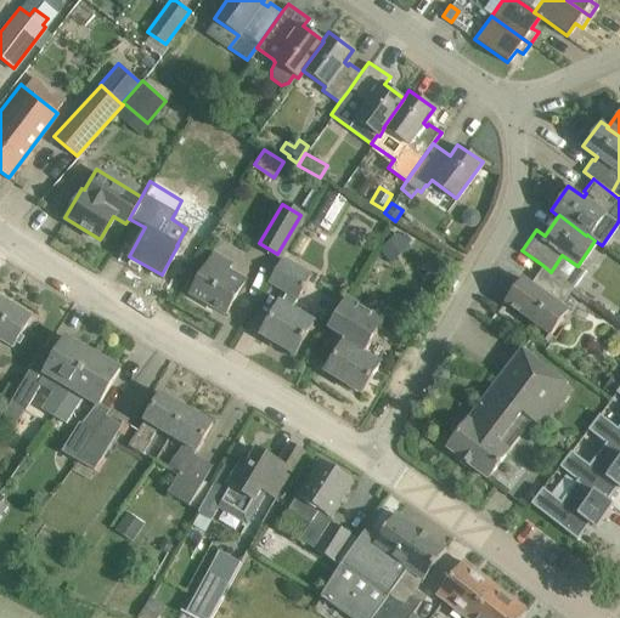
[(409,243),(398,231),(378,248),(389,261),(409,243)]
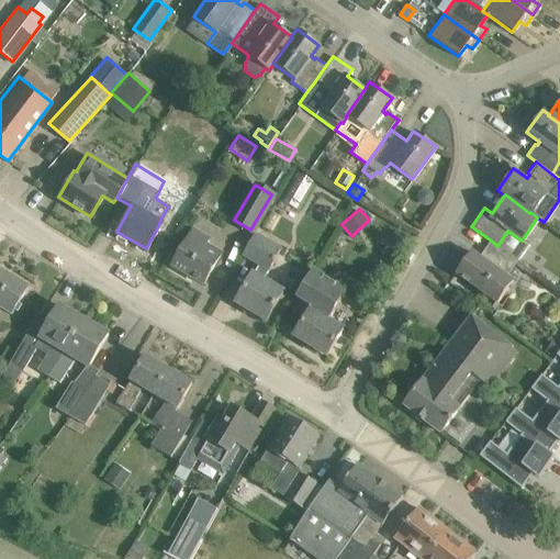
[(219,252),(204,243),(209,236),(192,226),(171,264),(202,281),(219,252)]
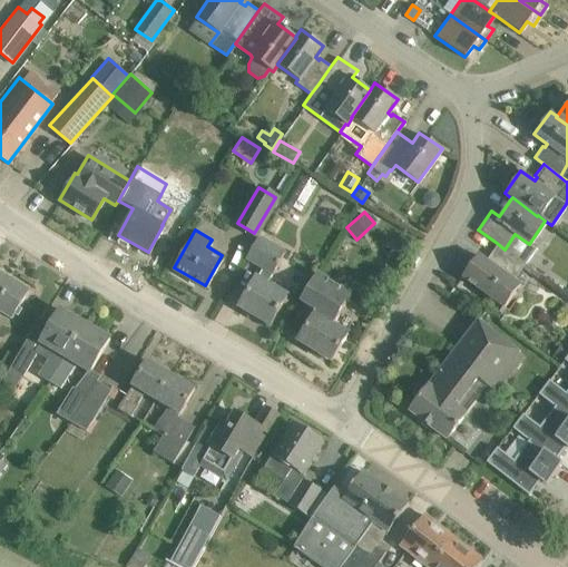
[(238,305),(270,323),(285,294),(265,282),(283,252),(256,236),(244,257),(262,267),(255,276),(238,305)]
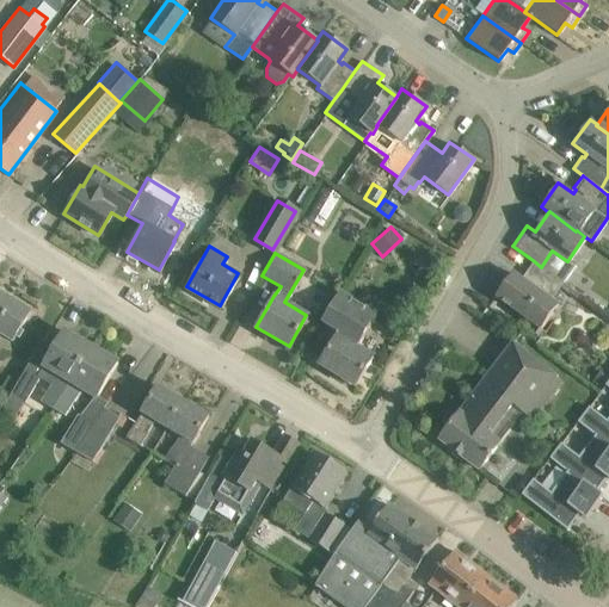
[(561,282),(555,278),(541,267),(533,260),(524,272),(528,276),(524,280),(512,272),(496,296),(539,327),(555,303),(548,298),(561,282)]
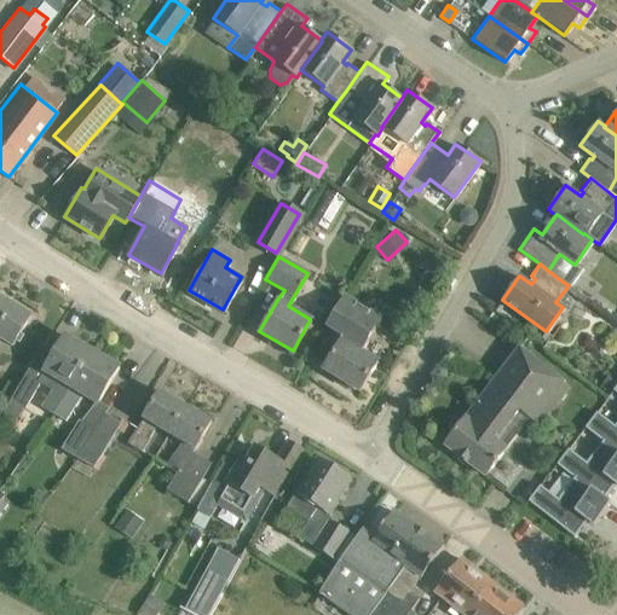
[(358,390),(376,360),(359,350),(380,318),(342,295),(326,324),(342,335),(322,367),(358,390)]
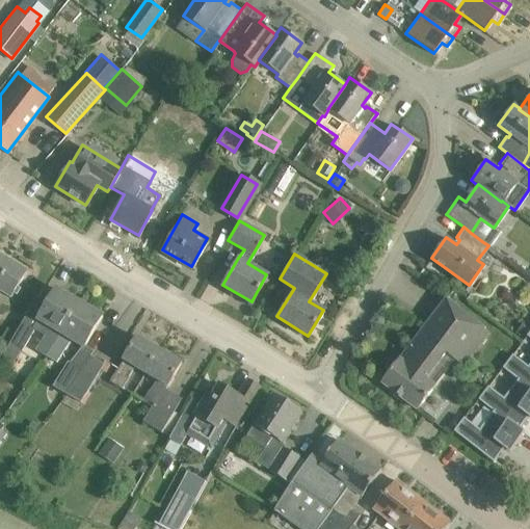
[(0,291),(9,297),(25,270),(0,255),(0,291)]
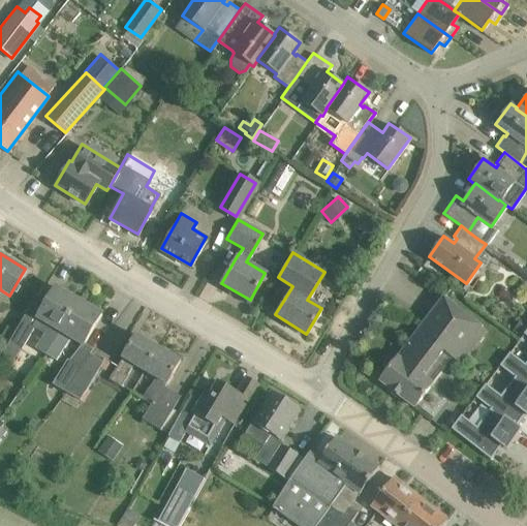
[(43,352),(80,301),(55,286),(36,318),(32,326),(33,327),(33,328),(42,333),(34,347),(43,352)]
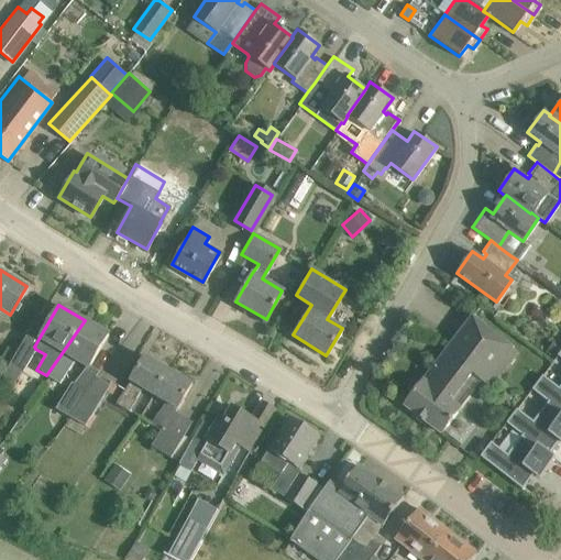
[(459,407),(479,380),(487,386),(515,350),(471,316),(404,404),(440,431),(459,407)]
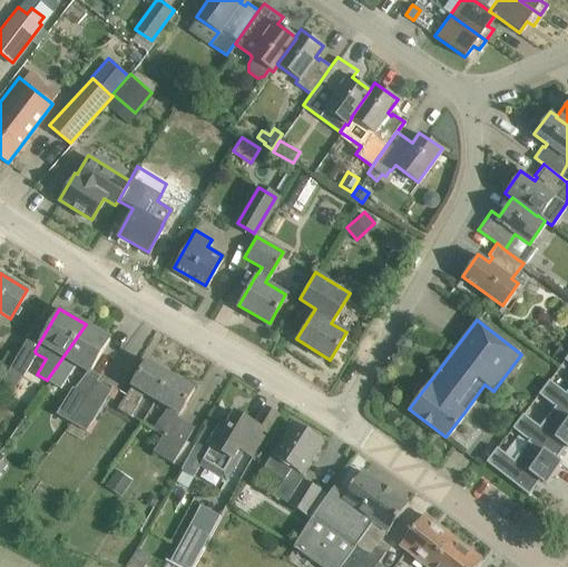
[(88,371),(108,338),(86,324),(47,380),(60,388),(75,363),(88,371)]
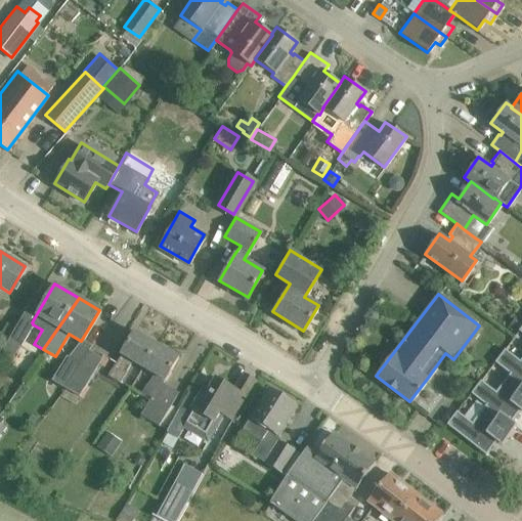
[(513,330),(521,317),(521,316),(516,312),(507,326),(513,330)]
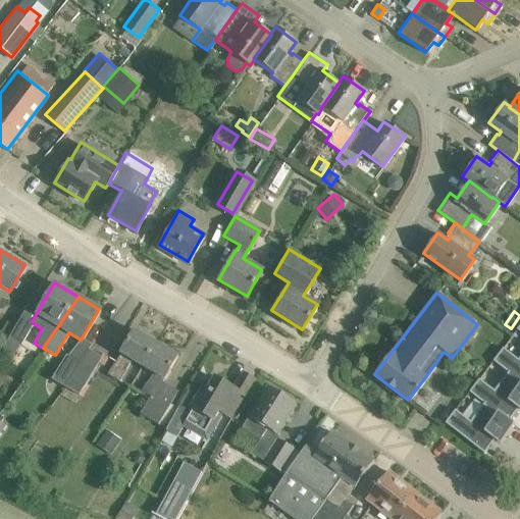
[(33,322),(32,321),(20,314),(7,336),(20,344),(33,323),(33,322)]
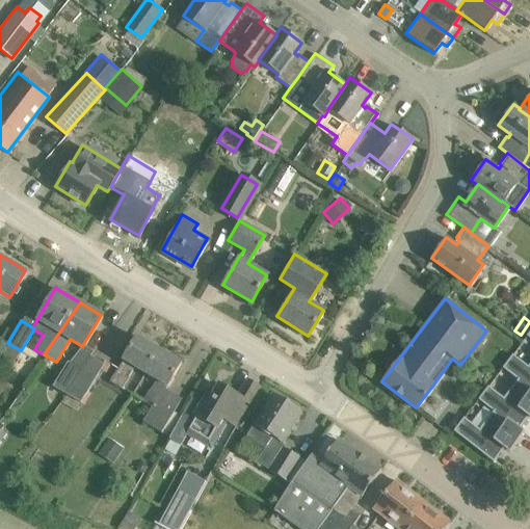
[(529,336),(526,334),(526,335),(529,338),(529,361),(527,365),(511,353),(502,365),(529,386),(529,336)]
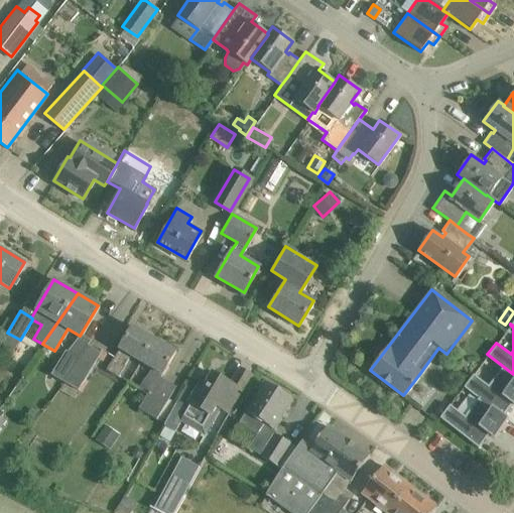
[(140,361),(153,338),(132,325),(118,348),(112,358),(111,357),(105,369),(116,376),(129,354),(140,361)]
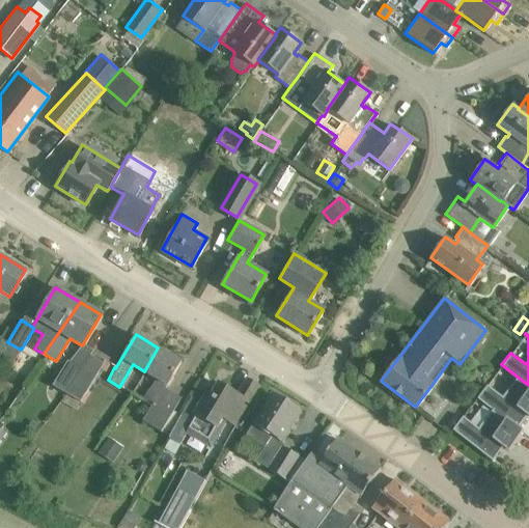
[(164,387),(181,360),(158,348),(144,371),(155,378),(148,388),(147,387),(141,399),(149,405),(141,419),(160,431),(179,395),(164,387)]
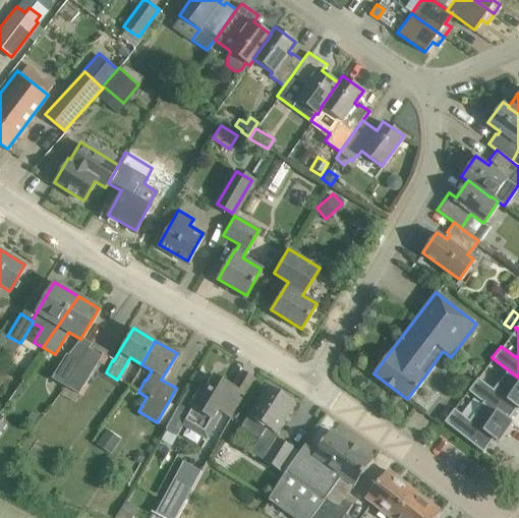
[(58,392),(73,401),(101,353),(88,346),(79,359),(64,386),(63,385),(58,392)]
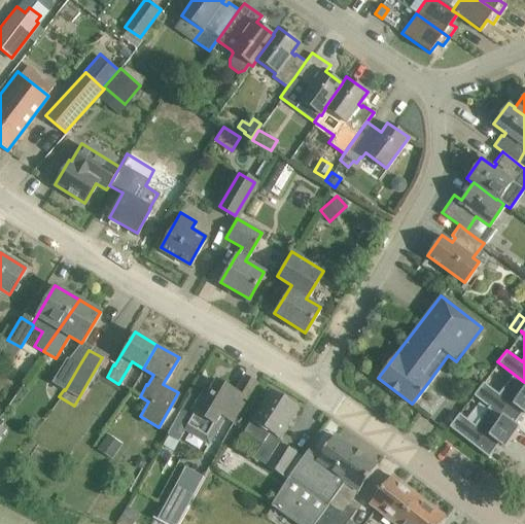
[(80,363),(78,363),(66,355),(50,382),(64,389),(65,390),(80,363)]
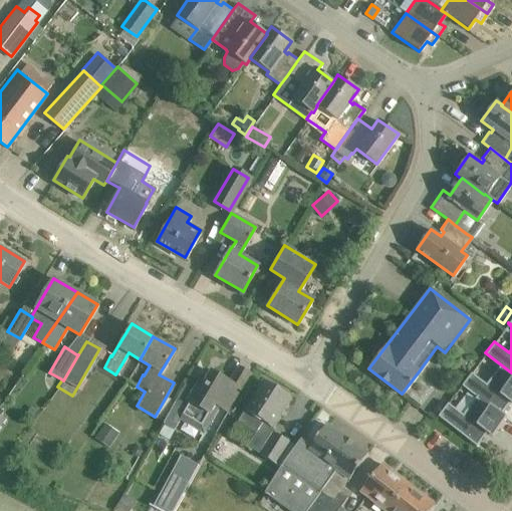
[(511,372),(485,352),(484,353),(499,365),(485,384),(471,371),(462,384),(500,413),(509,402),(511,403),(511,372)]
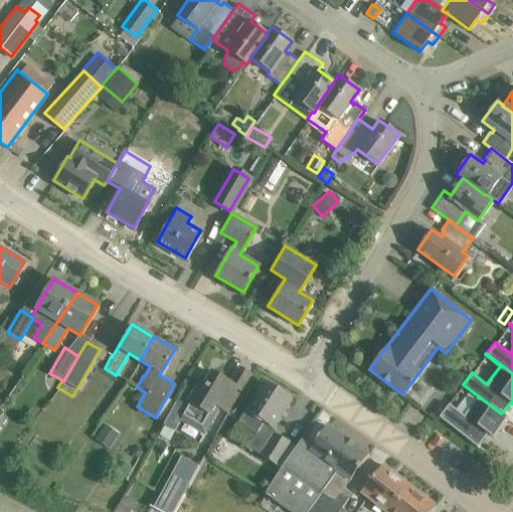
[(214,404),(229,411),(242,389),(226,380),(210,370),(203,382),(199,379),(183,405),(175,400),(162,422),(174,430),(181,416),(197,425),(200,428),(208,414),(214,404)]
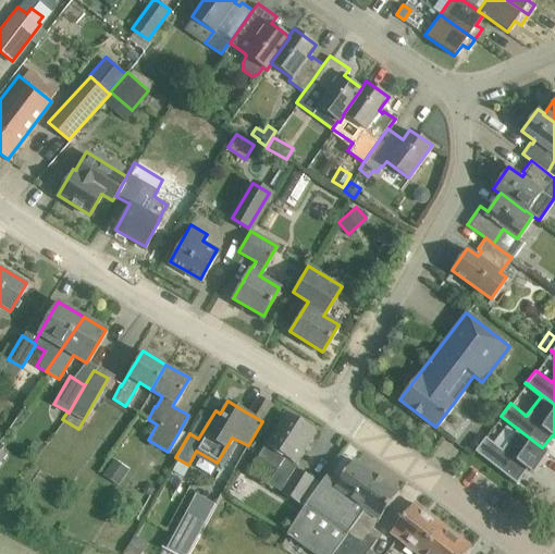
[(257,455),(275,468),(283,456),(294,463),(315,431),(285,413),(257,455)]
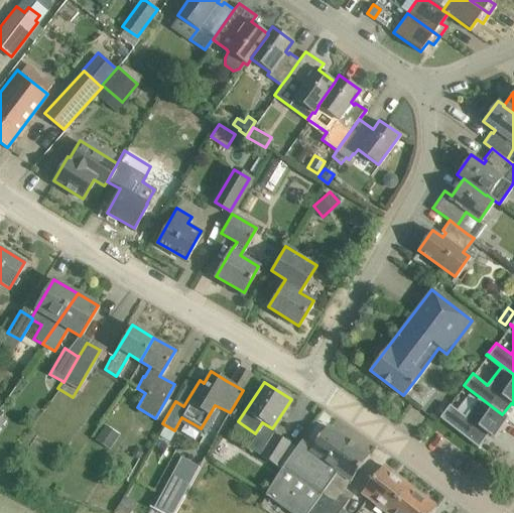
[(502,414),(464,385),(463,386),(478,397),(464,415),(448,404),(438,416),(478,446),(488,433),(493,437),(508,418),(502,414)]
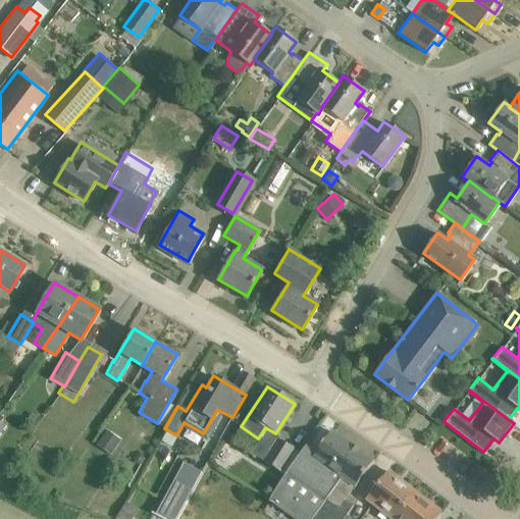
[(39,417),(31,412),(23,423),(32,428),(39,417)]
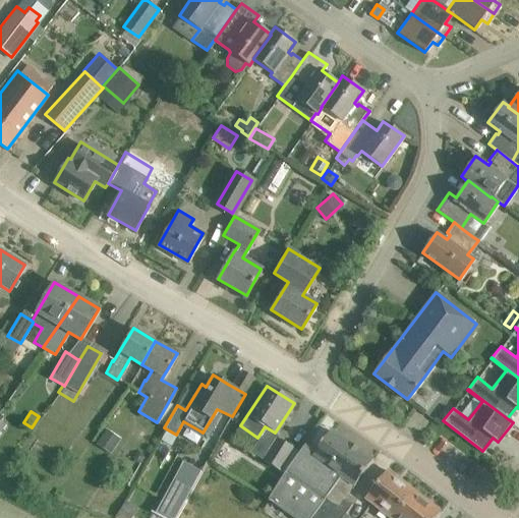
[(120,437),(106,427),(96,443),(109,452),(120,437)]
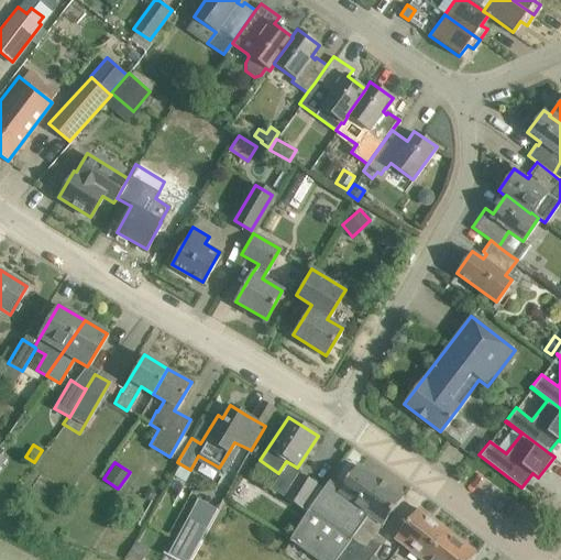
[(377,479),(360,465),(356,463),(340,487),(329,480),(286,538),(316,559),(370,559),(374,555),(372,555),(378,545),(370,539),(380,524),(381,525),(402,496),(386,485),(383,490),(374,483),(377,479)]
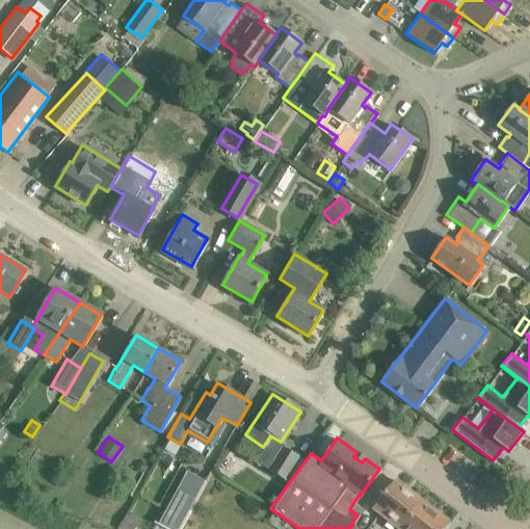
[(282,447),(268,469),(285,480),(299,457),(282,447)]
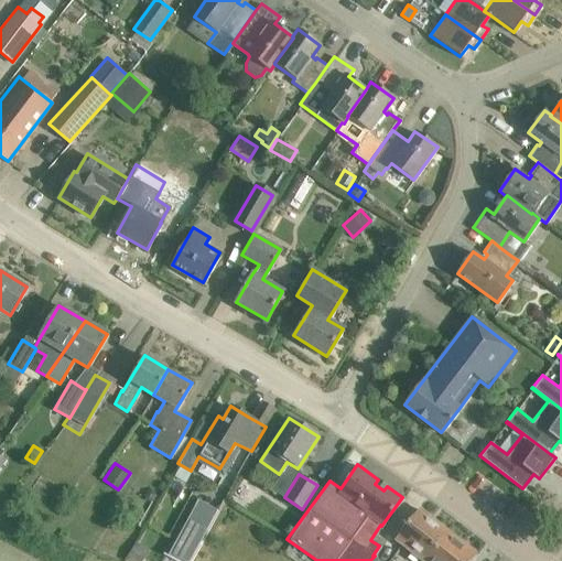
[(150,500),(154,497),(155,493),(153,488),(148,486),(143,489),(142,495),(144,499),(150,500)]
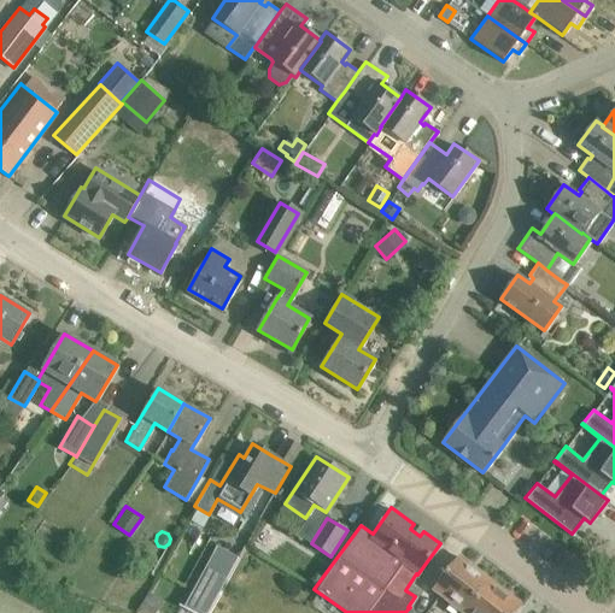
[(182,606),(195,612),(206,612),(238,556),(216,544),(182,606)]
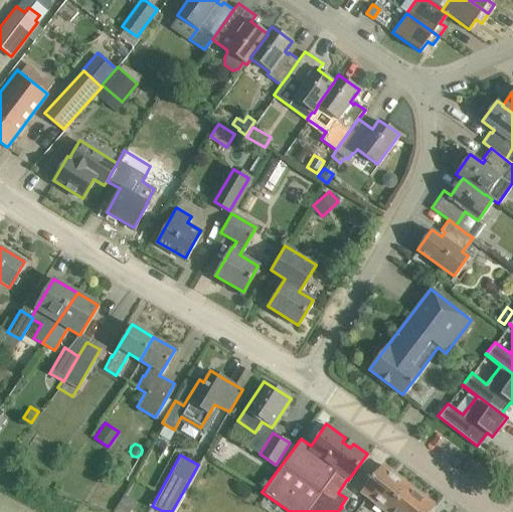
[(386,511),(407,484),(382,464),(360,492),(386,511)]
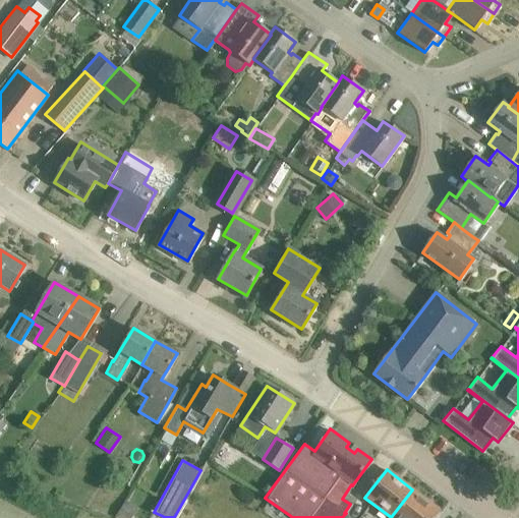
[(433,517),(439,510),(412,490),(391,517),(390,517),(433,517)]
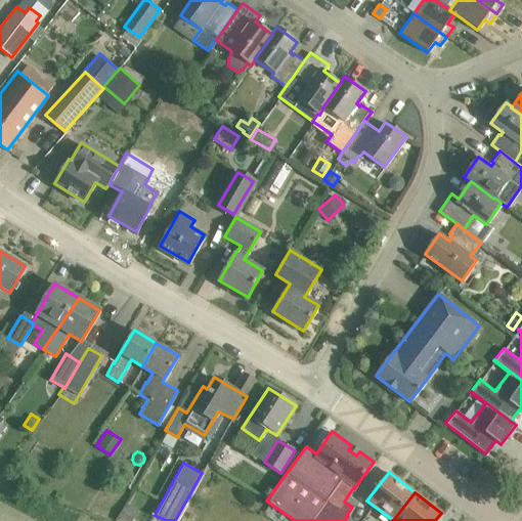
[(114,519),(117,520),(130,520),(137,509),(125,502),(114,519)]
